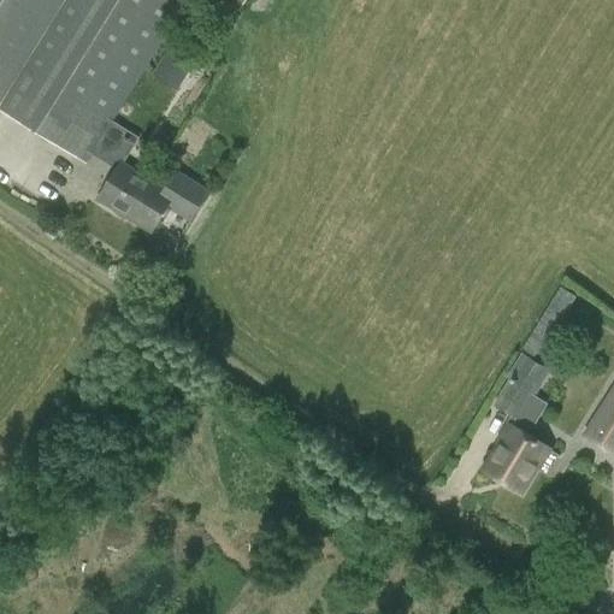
[(173,170),(161,188),(120,163),(137,136),(111,119),(184,0),(0,0),(0,108),(84,161),(89,153),(114,167),(96,196),(122,212),(149,229),(165,202),(188,217),(205,189),(173,170)]
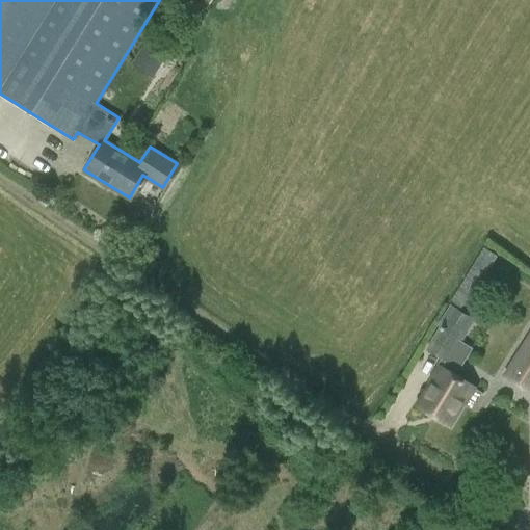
[(130,62),(151,75),(152,76),(171,45),(169,44),(150,31),(130,62)]
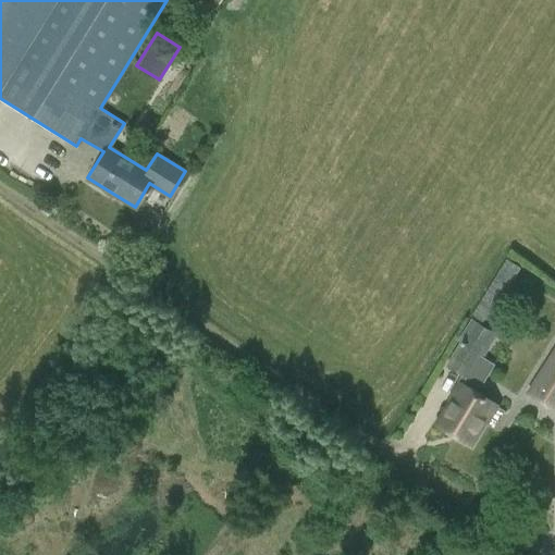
[(489,282),(501,291),(518,266),(505,257),(489,282)]
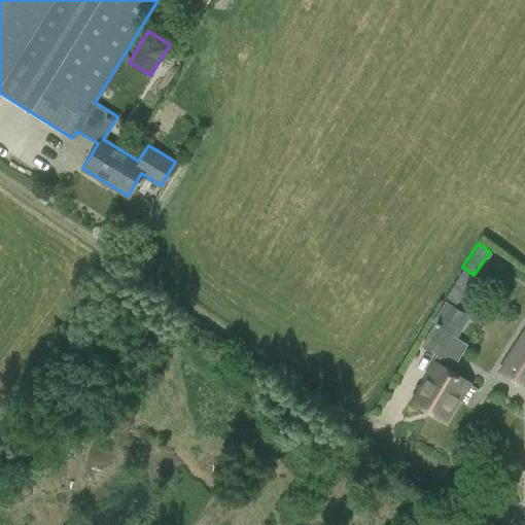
[(464,383),(446,371),(451,361),(454,362),(466,343),(457,338),(470,315),(448,302),(422,345),(440,355),(434,364),(414,397),(444,416),(464,383)]
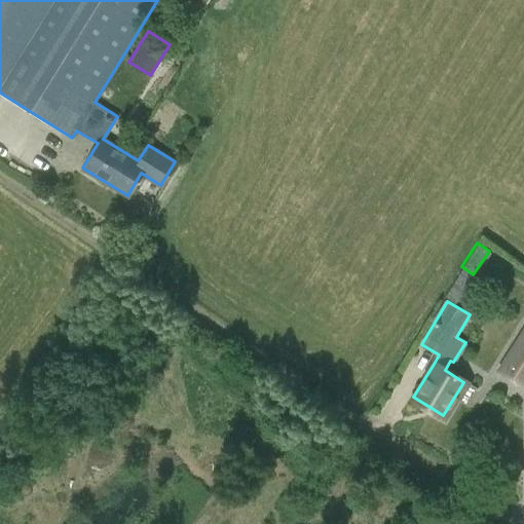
[(523,323),(494,370),(523,388),(523,323)]
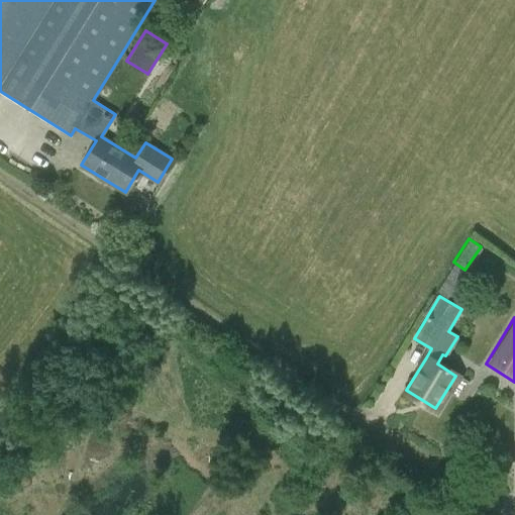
All buildings are outlined.
